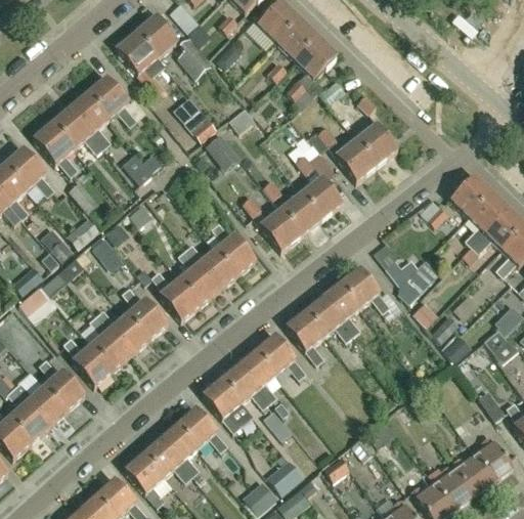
[(230,0),(246,14),(259,0),(230,0)]
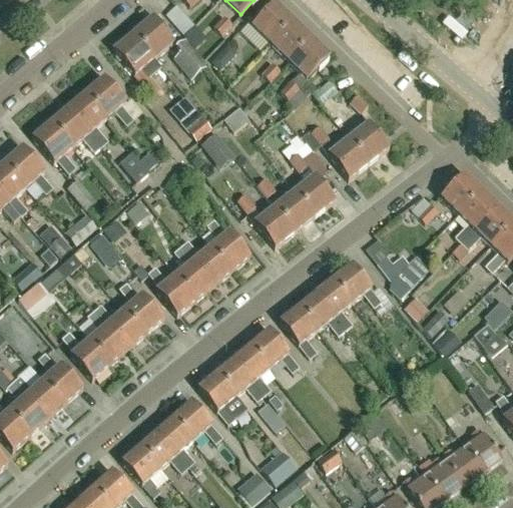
[(271,43),(293,19),(275,1),(251,25),(271,43)]
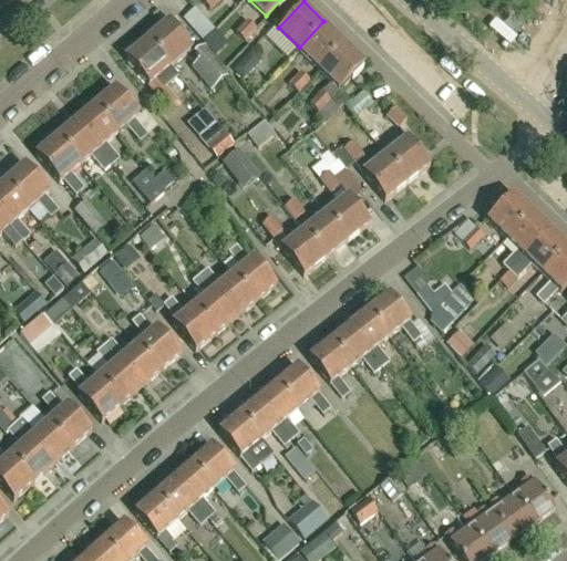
[(188,14),(198,34),(214,27),(204,7),(188,14)]
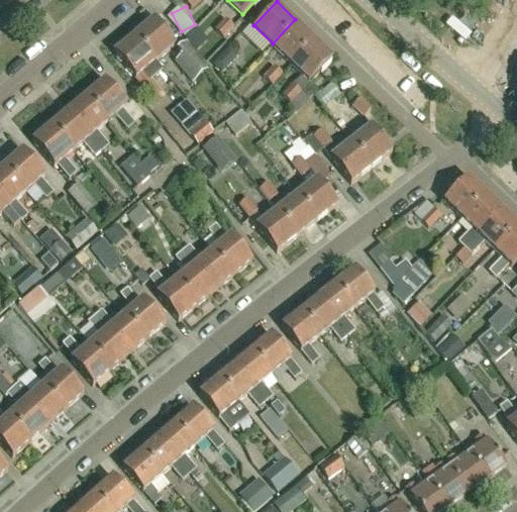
[(214,26),(223,34),(234,23),(225,15),(214,26)]
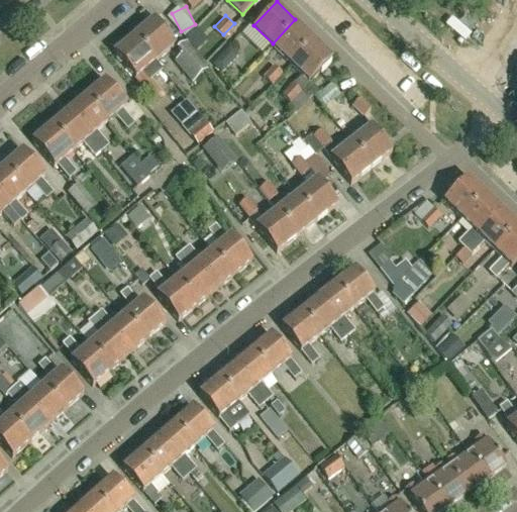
[(153,16),(134,33),(156,59),(167,48),(175,58),(174,59),(192,80),(210,64),(187,37),(179,45),(153,16)]
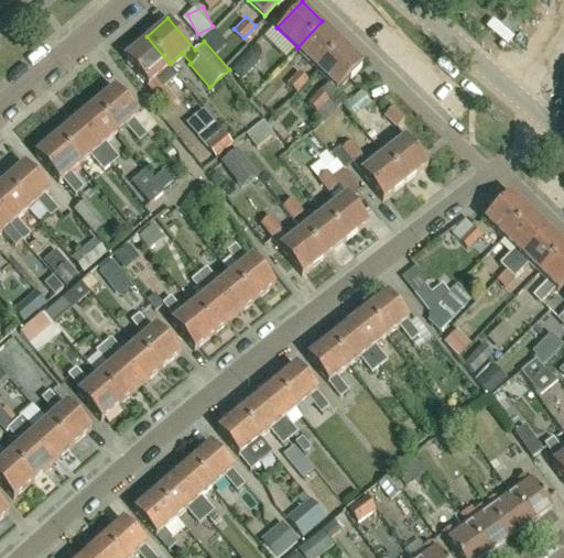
[(317,66),(343,41),(322,21),(297,47),(317,66)]
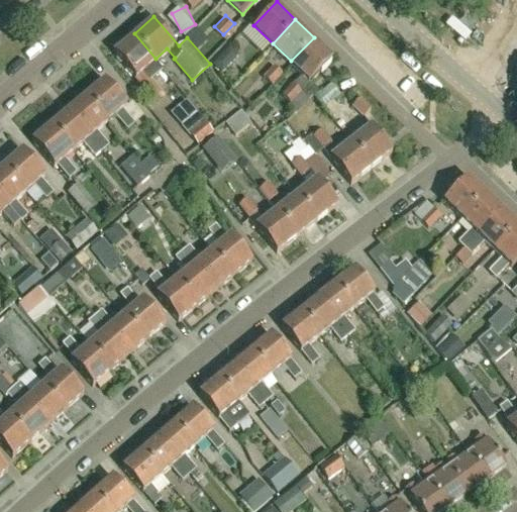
[(156,59),(134,33),(114,50),(135,76),(151,96),(162,89),(151,76),(163,67),(156,59)]
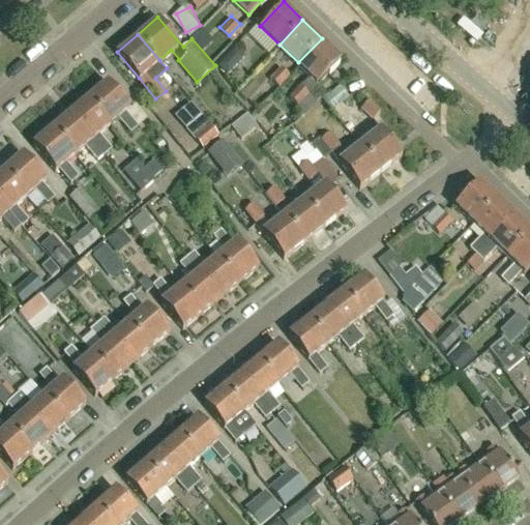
[(341,57),(322,38),(298,62),(317,81),(341,57)]
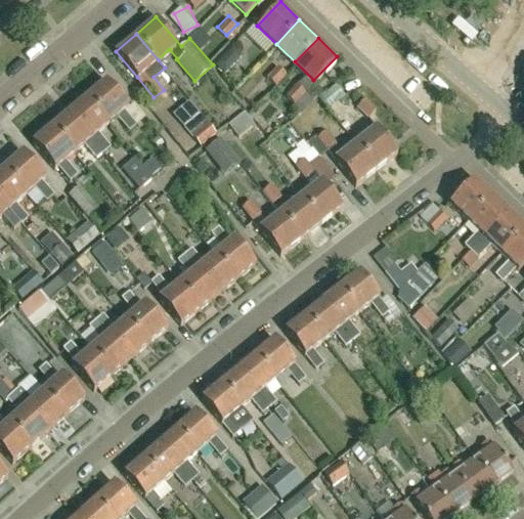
[(277,63),(259,84),(267,92),(287,72),(277,63)]
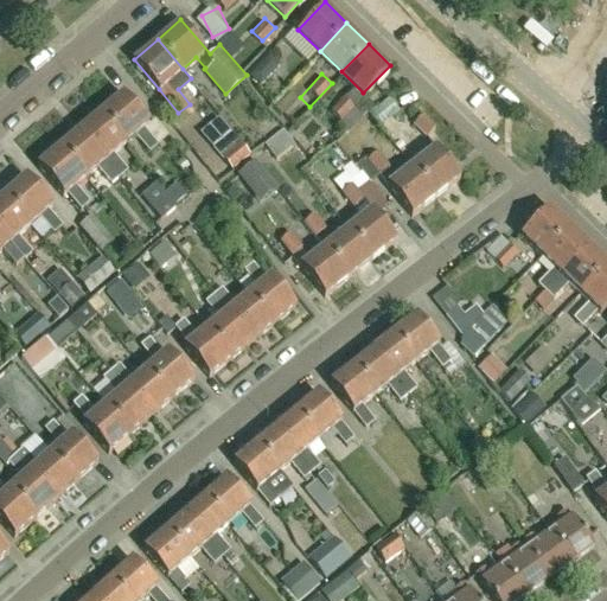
[(123,90),(102,109),(127,139),(135,132),(149,148),(158,140),(145,125),(148,121),(123,90)]
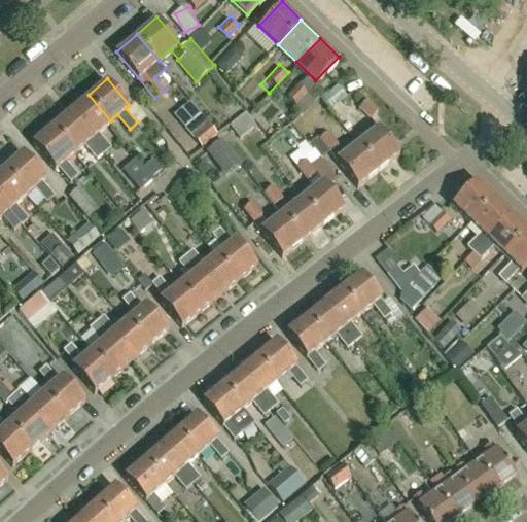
[(322,95),(329,107),(348,94),(338,81),(322,95)]
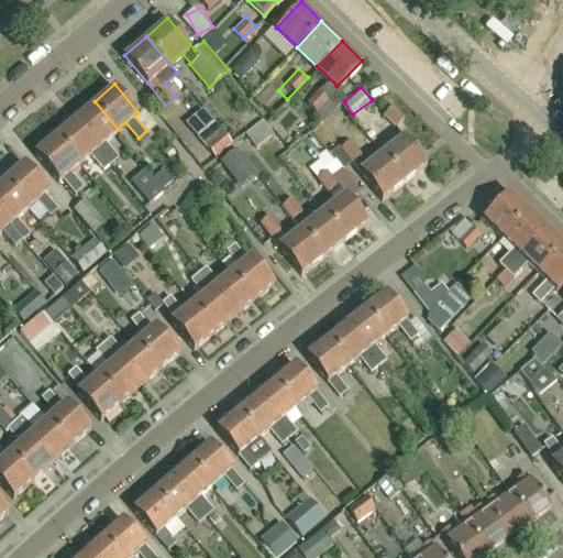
[(322,119),(337,106),(319,88),(307,100),(316,109),(312,112),(322,119)]
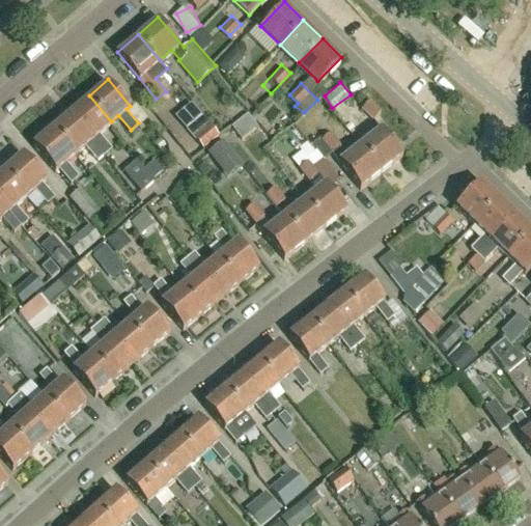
[(111,121),(89,95),(71,111),(105,151),(112,145),(100,131),(111,121)]
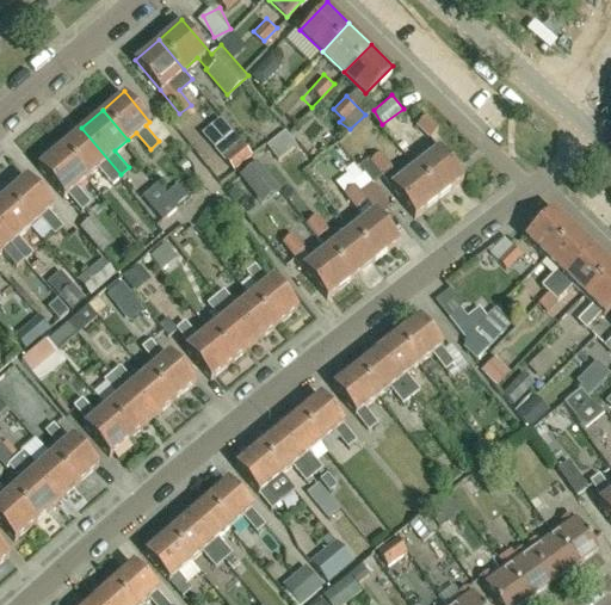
[(427,111),(415,122),(429,135),(439,124),(427,111)]
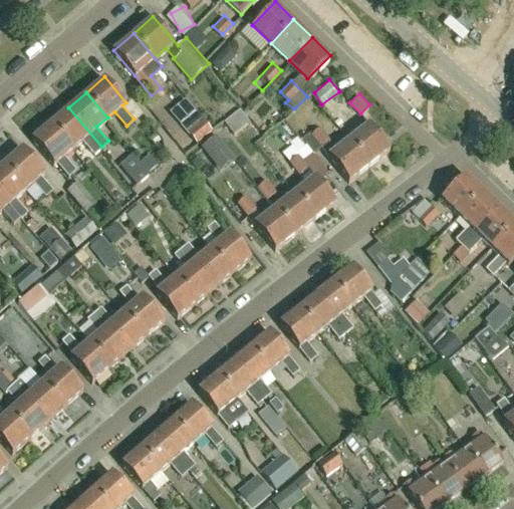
[(250,118),(240,106),(224,118),(224,119),(234,132),(250,118)]
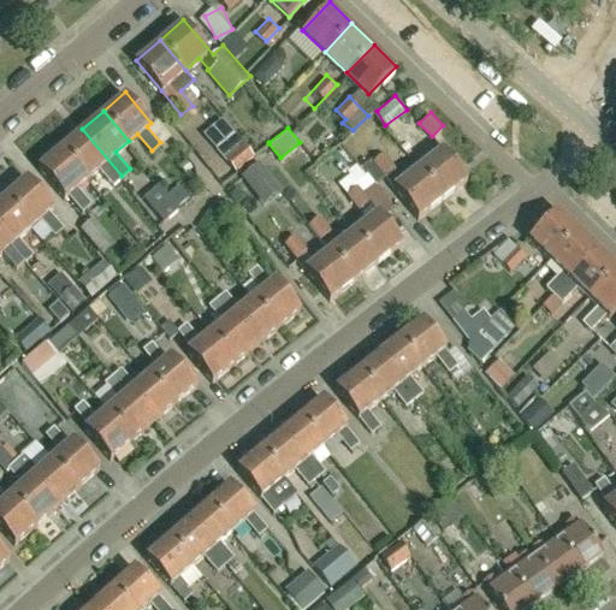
[(122,176),(82,129),(60,147),(86,177),(99,166),(113,183),(122,176)]
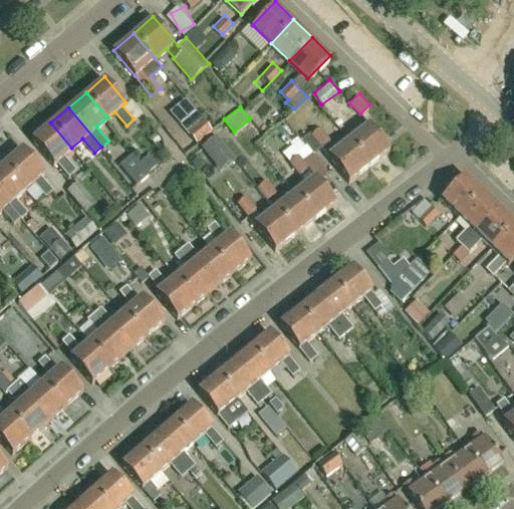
[(212,129),(204,118),(196,108),(181,121),(182,122),(188,131),(196,141),(212,129)]
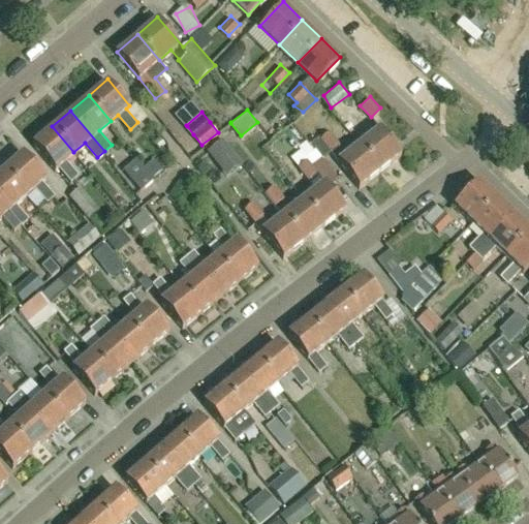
[(380,125),(359,142),(379,168),(401,152),(380,125)]
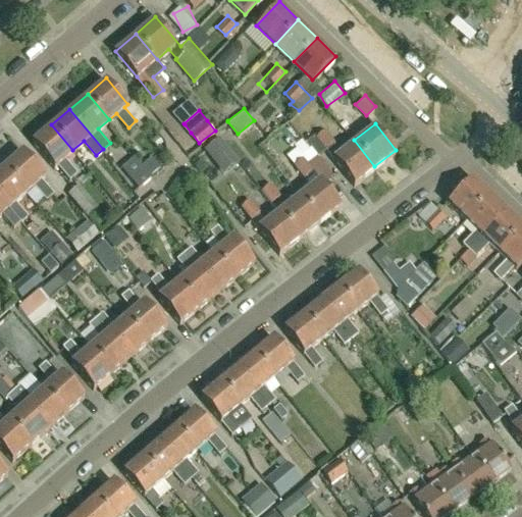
[(65,156),(72,150),(51,124),(47,127),(46,127),(37,136),(33,140),(54,166),(57,163),(69,177),(77,170),(65,156)]
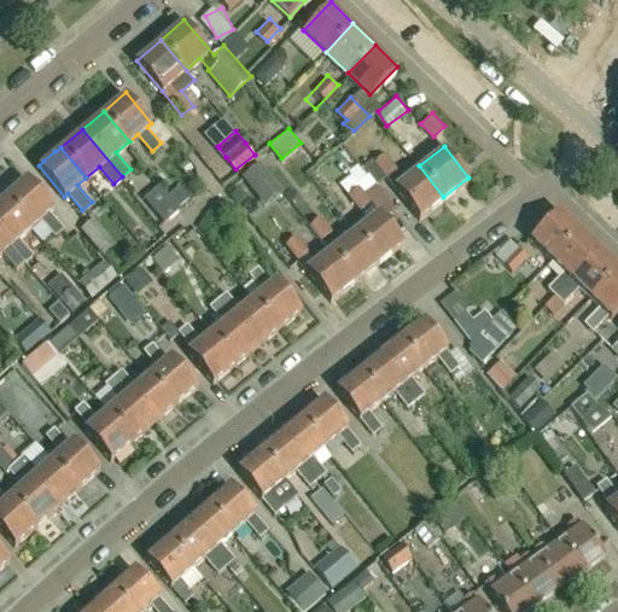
[(443,197),(419,165),(404,178),(395,167),(397,165),(385,151),(374,159),(372,156),(362,163),(375,182),(385,174),(395,185),(419,216),(443,197)]
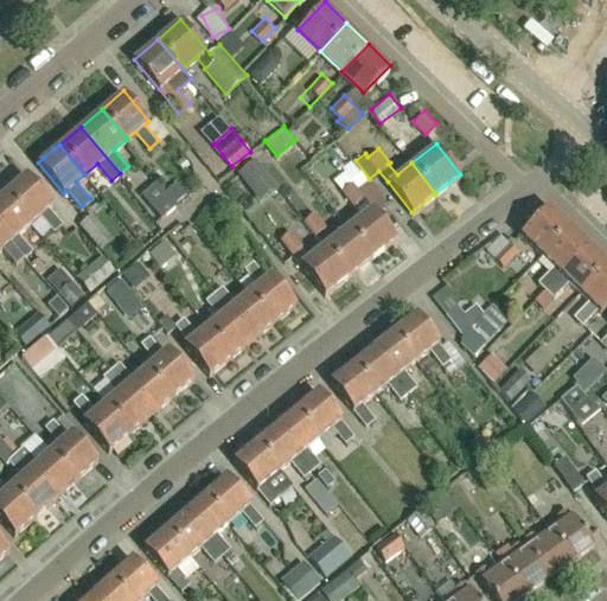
[(396,237),(372,206),(358,187),(369,179),(356,160),(353,158),(331,176),(342,189),(360,215),(347,225),(372,255),(396,237)]
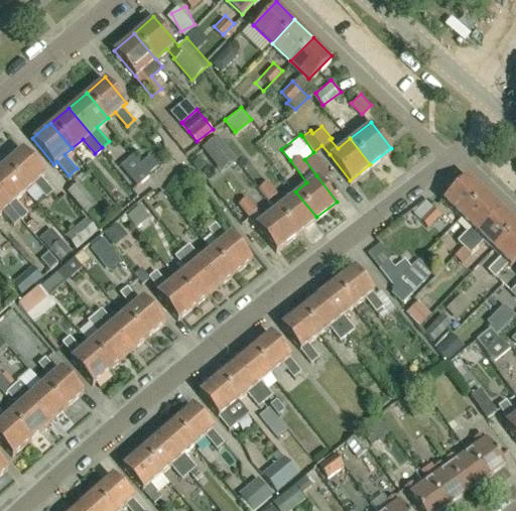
[(219,138),(206,148),(219,165),(232,155),(219,138)]
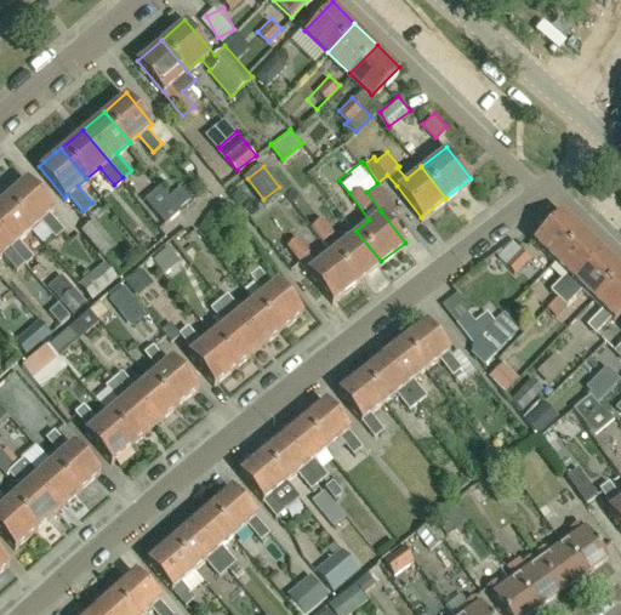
[(27,177),(6,195),(33,226),(40,218),(56,234),(64,227),(50,210),(53,206),(27,177)]
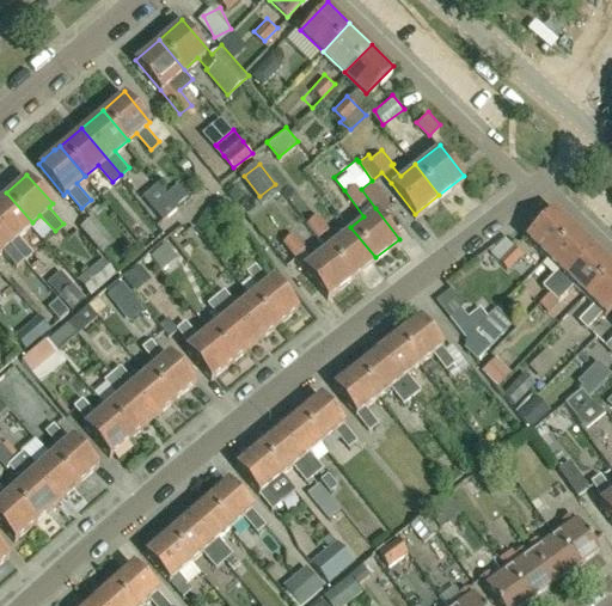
[(178,204),(167,190),(158,179),(141,194),(161,218),(178,204)]
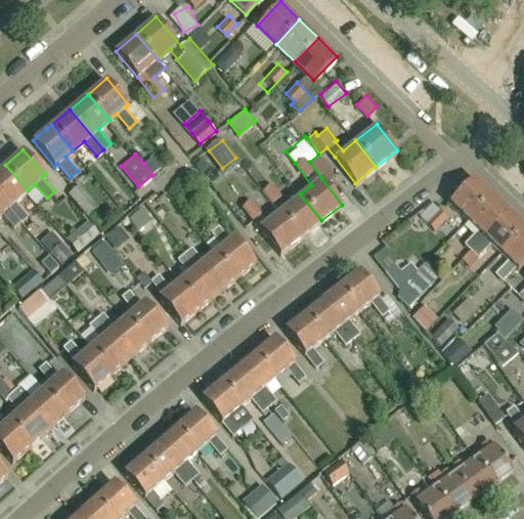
[(200,178),(185,162),(166,179),(180,196),(200,178)]
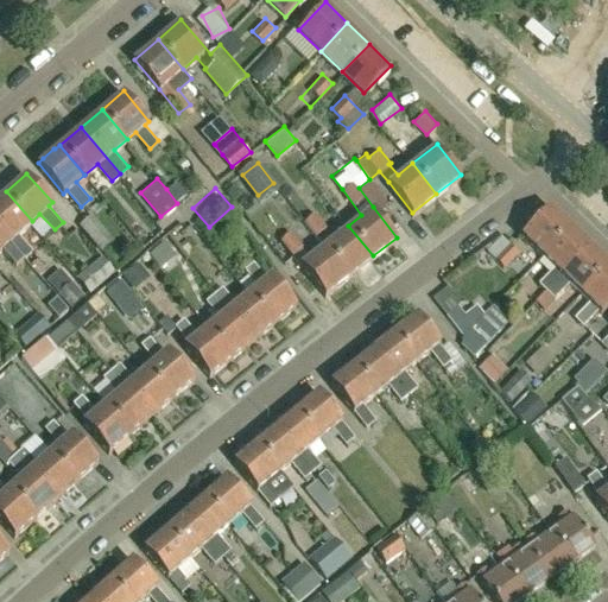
[(32,221),(6,191),(0,196),(0,226),(26,255),(33,249),(19,233),(32,221)]
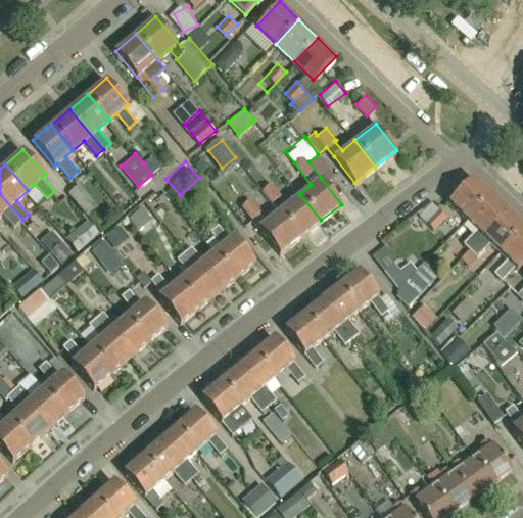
[(466,217),(489,193),(472,176),(448,200),(466,217)]
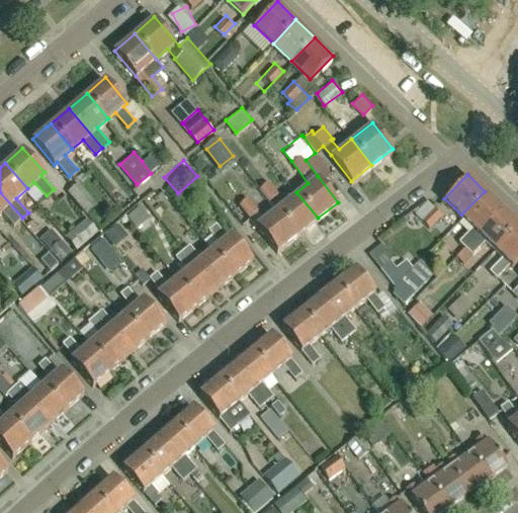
[(269,178),(259,187),(269,198),(279,191),(269,178)]
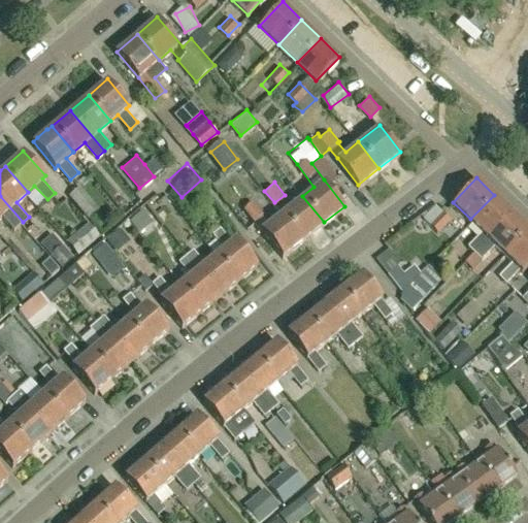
[(100,206),(80,184),(68,194),(88,217),(100,206)]
